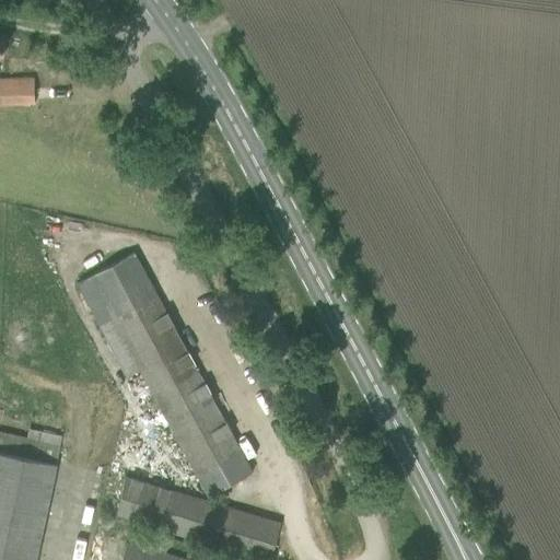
[(0,81),(0,106),(35,104),(34,79),(0,81)]
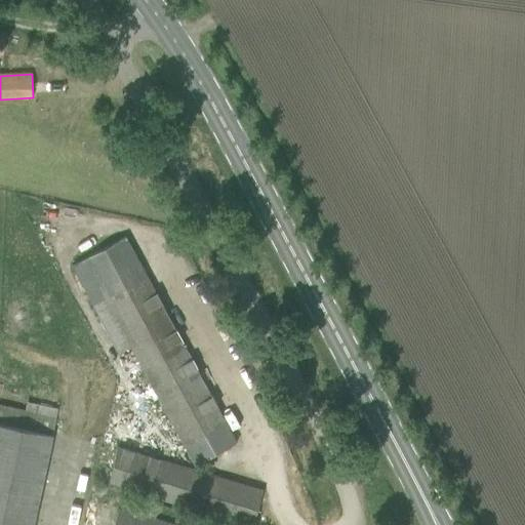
[(159,400),(194,466),(237,443),(125,237),(72,266),(119,354),(130,347),(153,389),(144,393),(150,404),(159,400)]
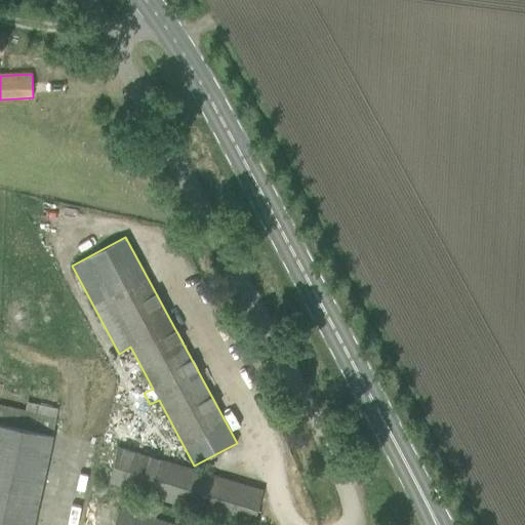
[(0,524),(32,524),(57,409),(27,402),(25,410),(0,404),(0,524)]
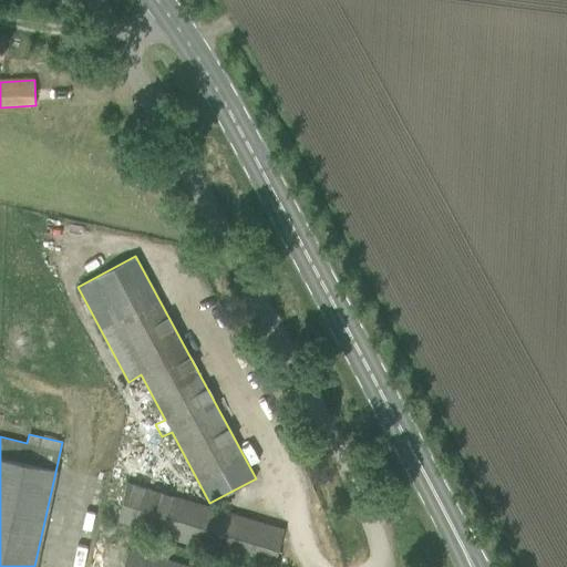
[(138,529),(259,566),(272,566),(285,531),(143,486),(130,483),(115,527),(137,534),(138,529)]
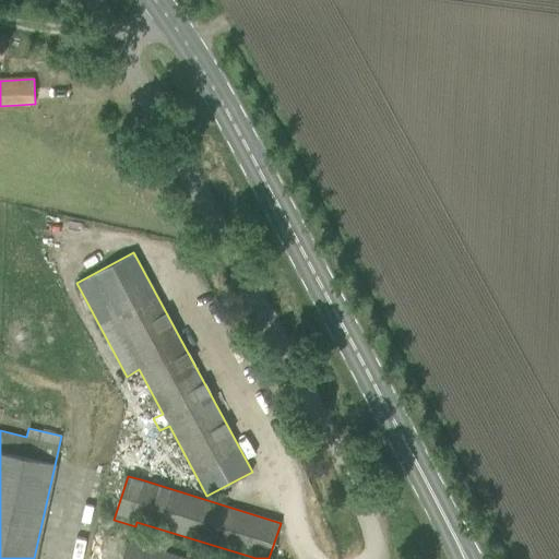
[(187,558),(127,540),(120,558),(187,558)]
